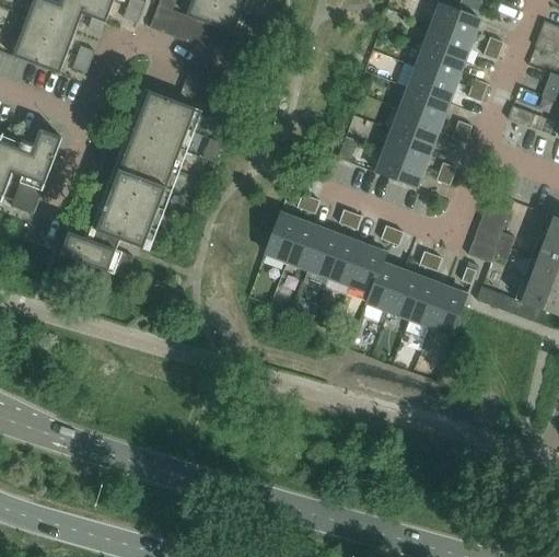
[(74,32),(81,12),(82,12),(58,3),(58,2),(53,0),(32,0),(27,14),(74,32)]
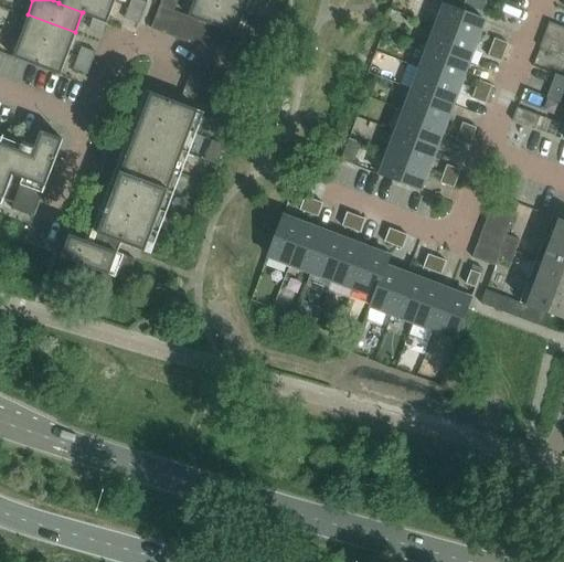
[(114,1),(110,0),(60,0),(59,2),(59,3),(83,12),(82,12),(92,17),(106,21),(114,1)]
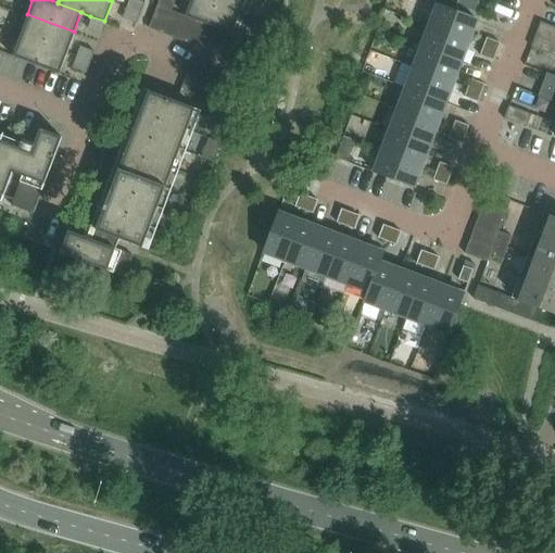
[(140,11),(143,0),(127,0),(126,5),(140,11)]
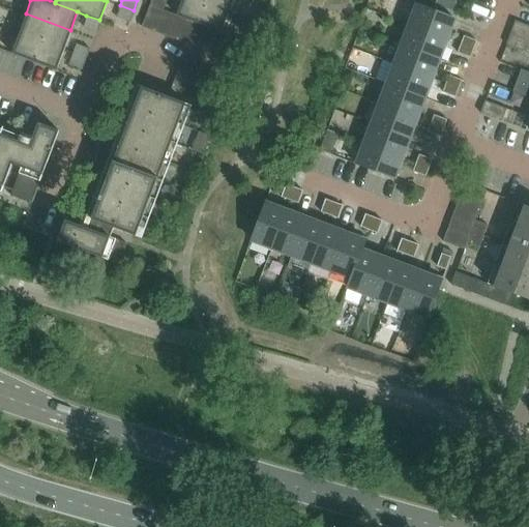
[(163,8),(166,0),(150,0),(149,3),(160,7),(163,8)]
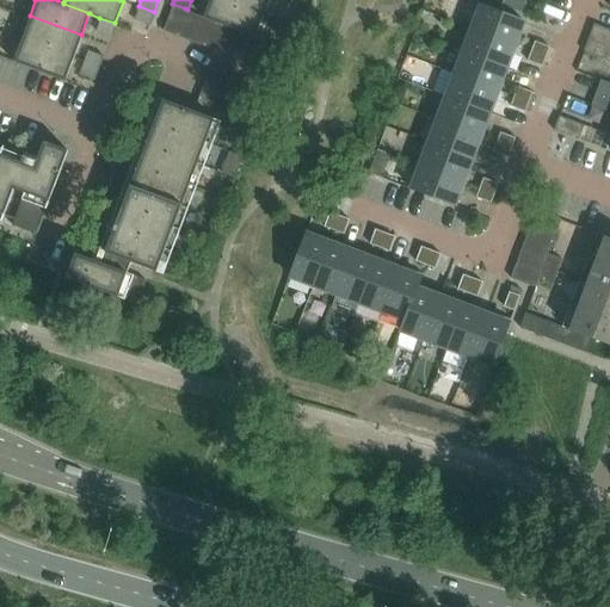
[(254,35),(262,13),(227,0),(208,0),(203,16),(213,19),(226,24),(251,33),(254,35)]
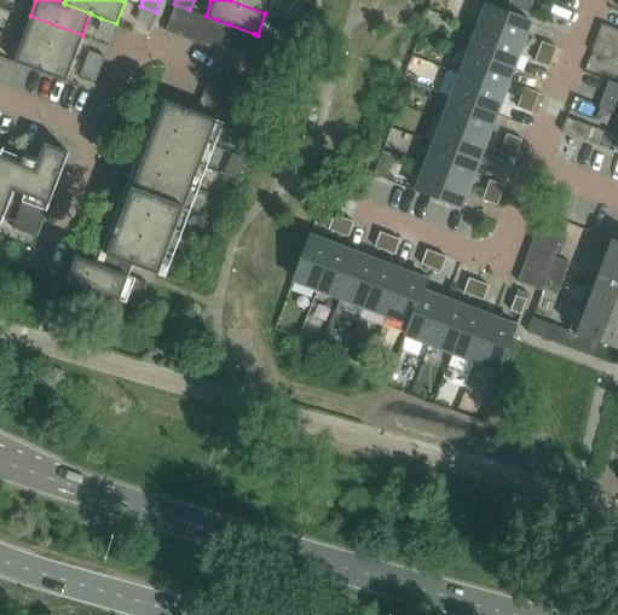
[(230,0),(265,13),(270,0),(230,0)]
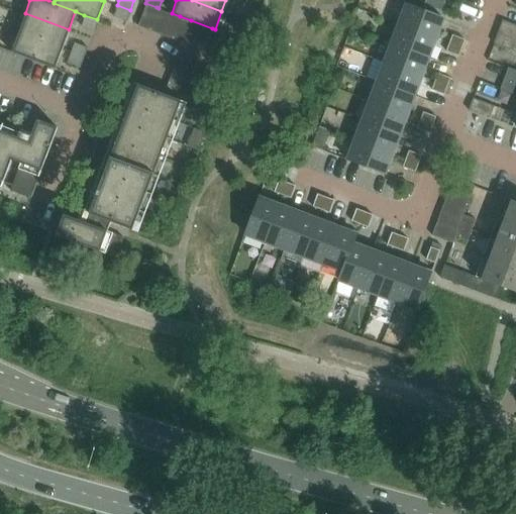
[(440,8),(442,0),(433,0),(431,5),(440,8)]
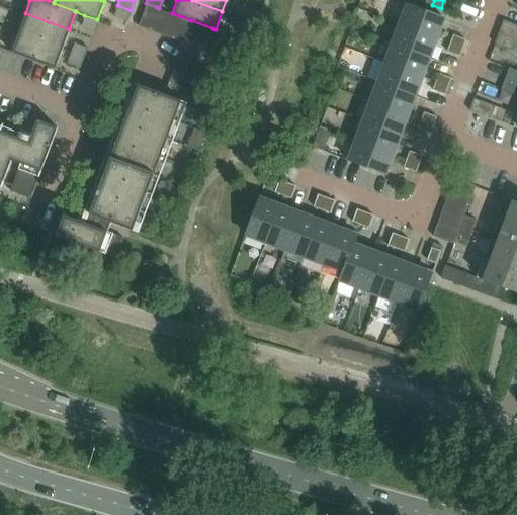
[(438,29),(443,16),(407,2),(399,22),(437,37),(440,30),(438,29)]
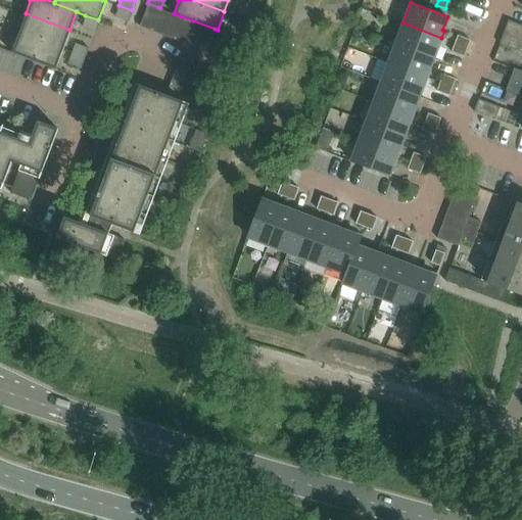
[(150,29),(158,7),(147,3),(139,25),(150,29)]
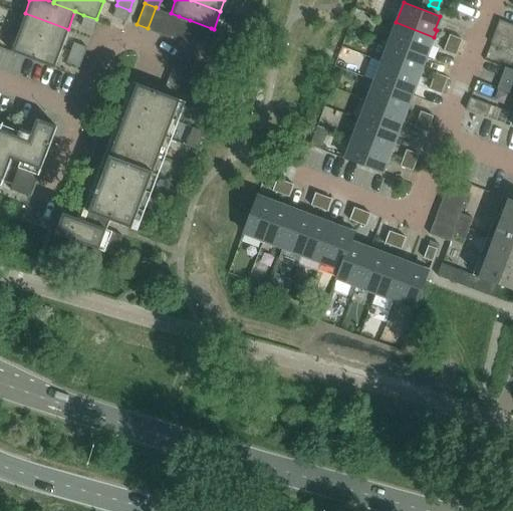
[(125,20),(130,10),(116,5),(112,15),(125,20)]
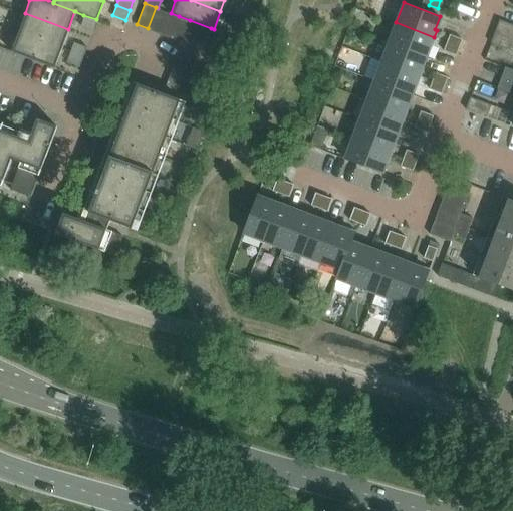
[(168,12),(158,8),(156,7),(148,28),(160,32),(168,12)]
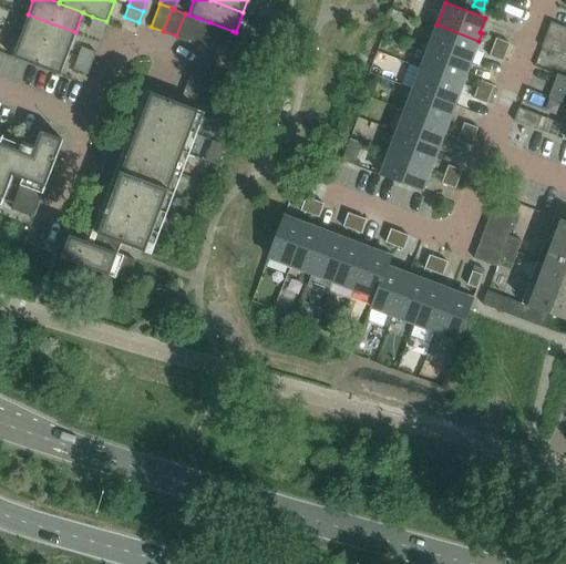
[(188,40),(197,18),(188,14),(185,13),(176,36),(188,40)]
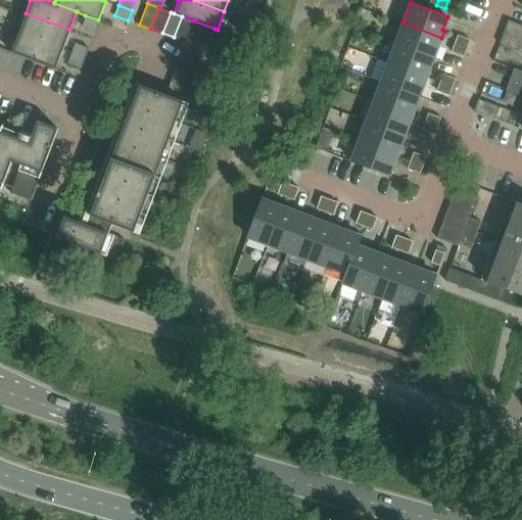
[(62,48),(69,30),(26,13),(18,32),(62,48)]
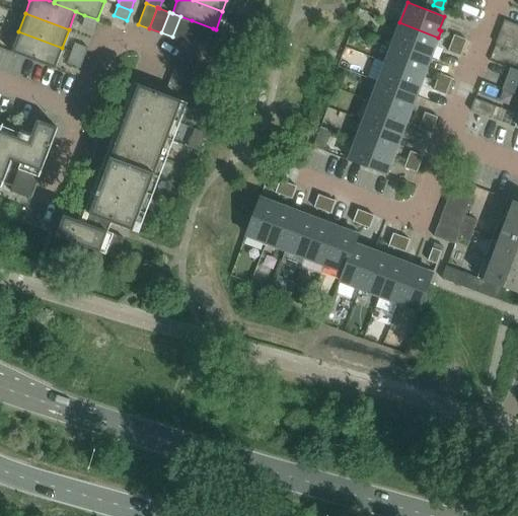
[(93,29),(97,19),(84,15),(81,24),(93,29)]
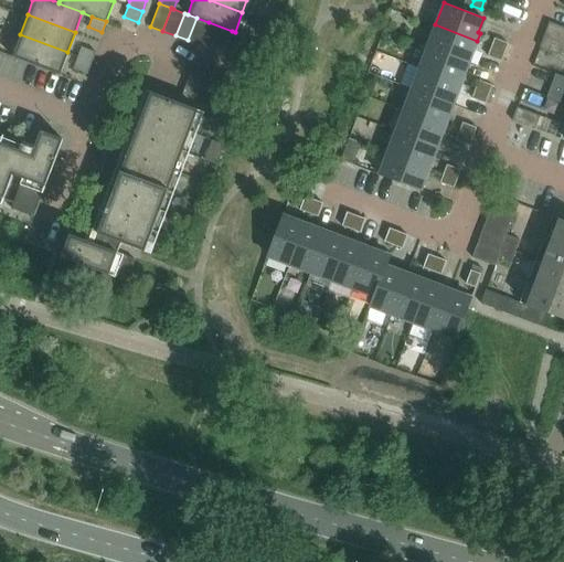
[(200,45),(204,33),(209,22),(197,18),(188,40),(200,45)]
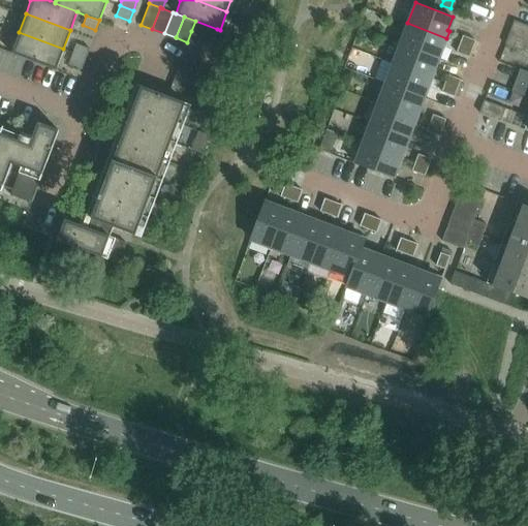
[(527,37),(527,24),(514,19),(508,30),(527,37)]
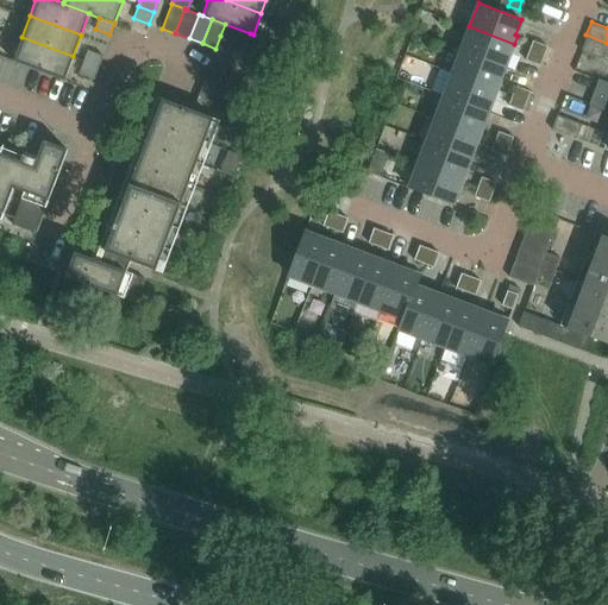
[(245,45),(250,33),(225,24),(220,36),(245,45)]
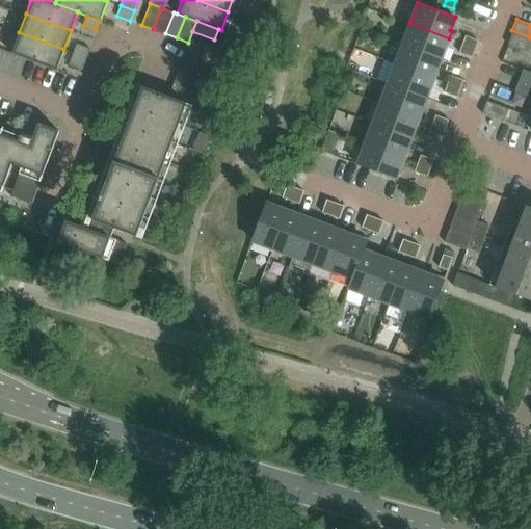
[(447,44),(449,38),(409,23),(402,43),(440,57),(445,44),(447,44)]
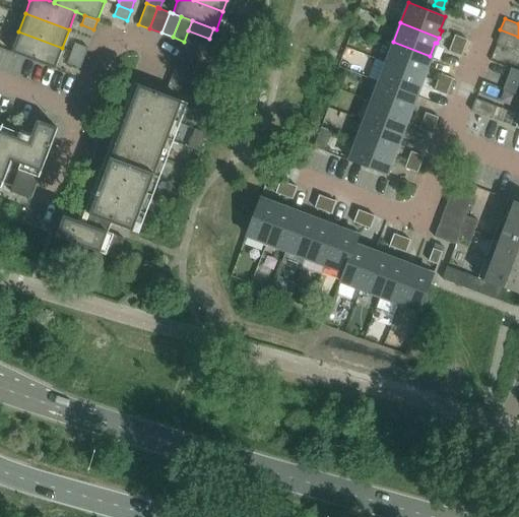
[(517,50),(518,43),(518,37),(500,29),(496,42),(517,50)]
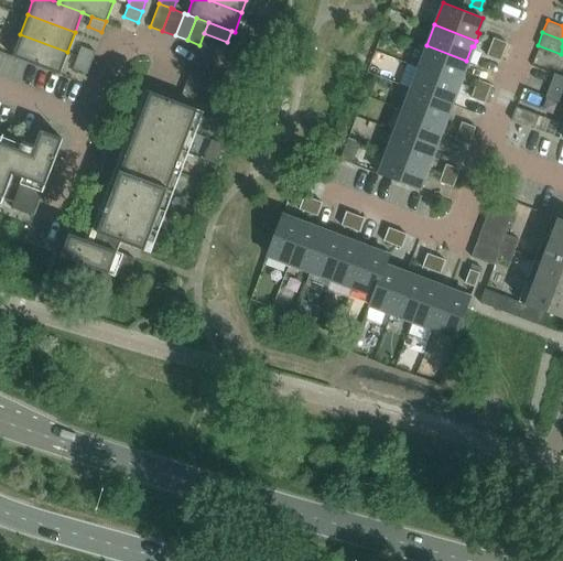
[(223,53),(227,42),(204,33),(199,45),(223,53)]
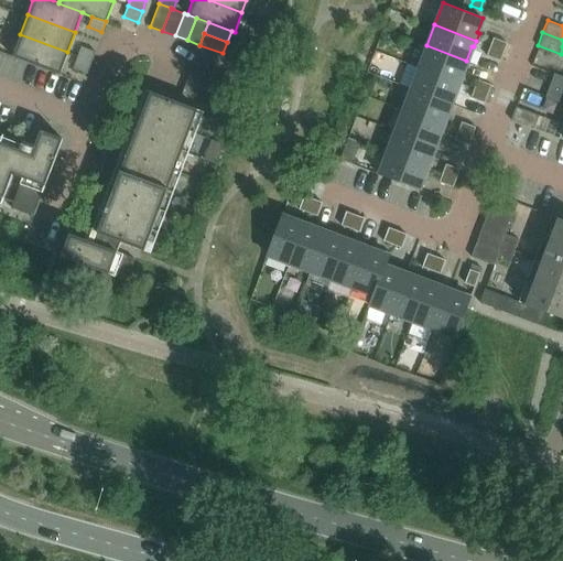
[(60,73),(67,52),(20,34),(12,55),(60,73)]
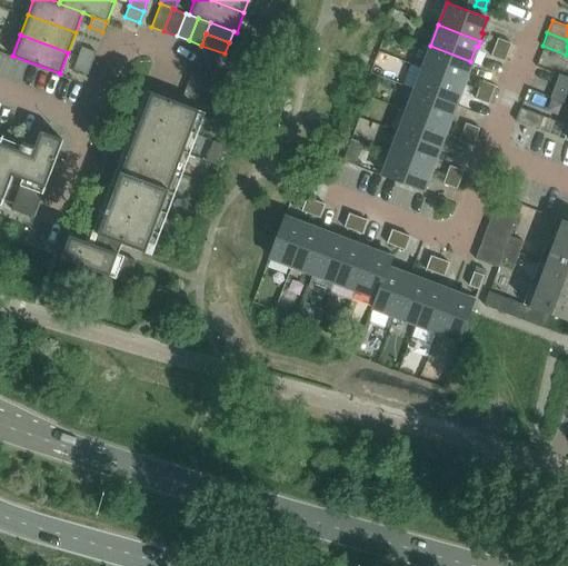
[(507,50),(510,41),(497,37),(494,46),(507,50)]
